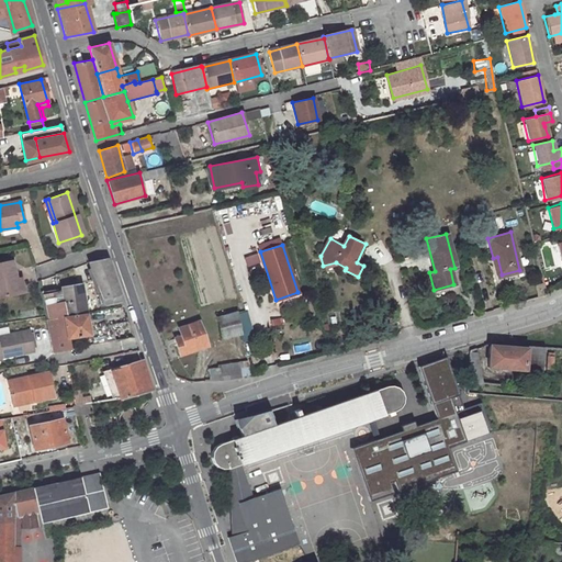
[(105,258),(88,261),(103,299),(105,298),(119,295),(105,258)]
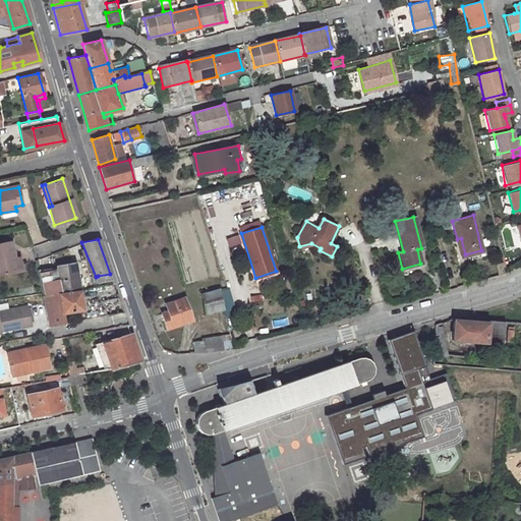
[(10,241),(0,242),(0,274),(16,272),(13,257),(10,241)]
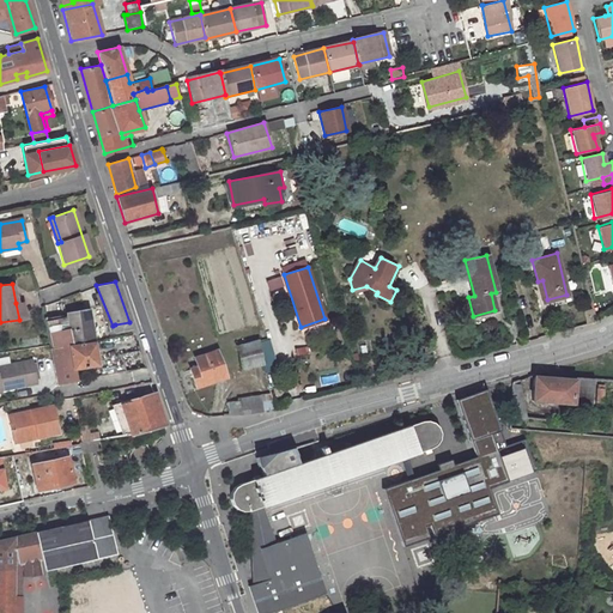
[(23,302),(16,303),(19,320),(26,317),(23,302)]
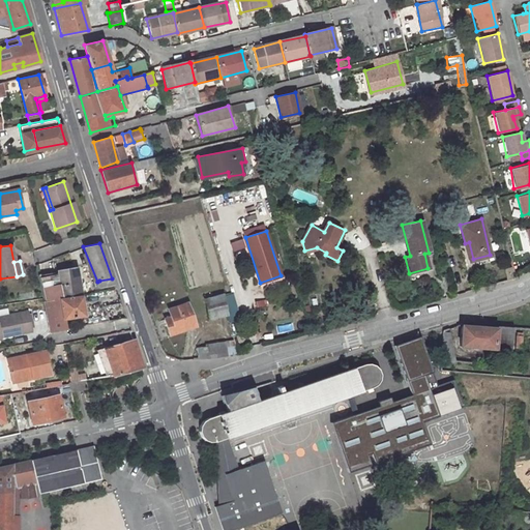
[(76,268),(58,271),(62,297),(43,301),(80,296),(76,268)]
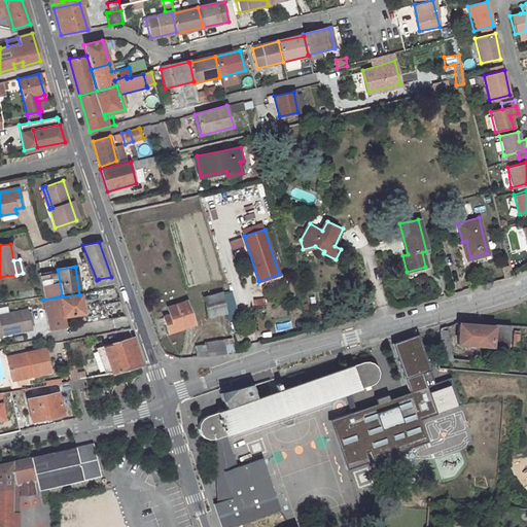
[(111,277),(99,279),(104,286),(113,284),(111,277)]
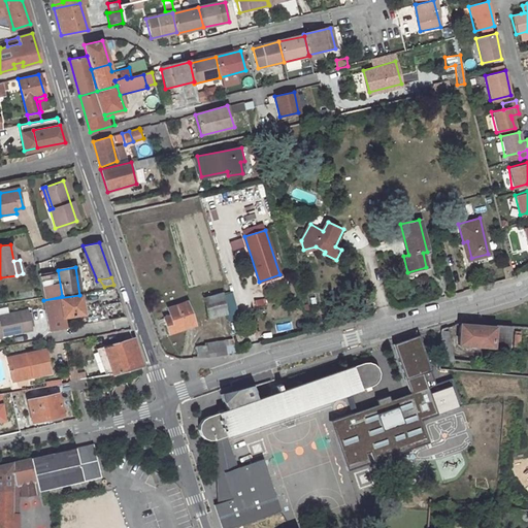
[(221,293),(204,298),(207,315),(208,317),(226,312),(221,293)]
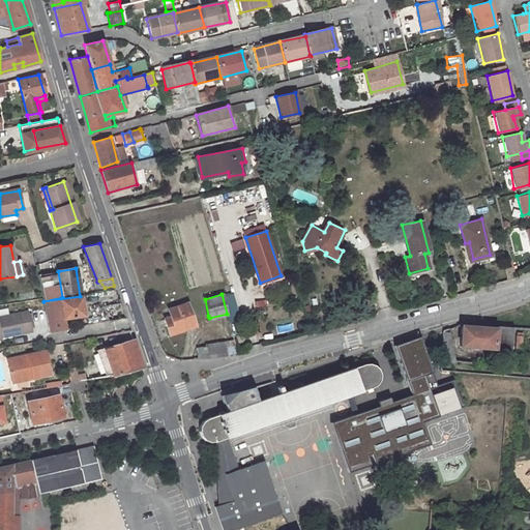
[(80,296),(43,301),(50,332),(65,330),(62,319),(83,315),(80,296)]
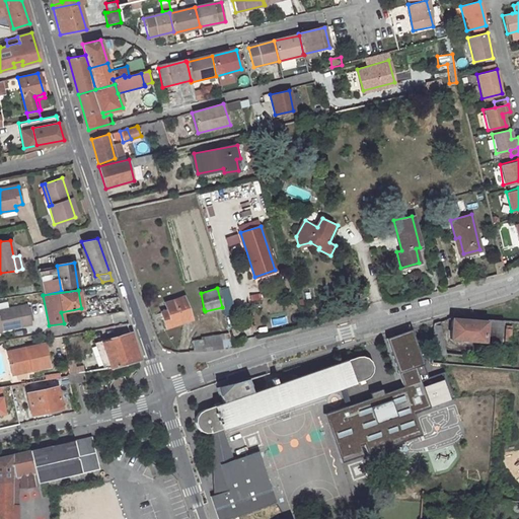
[(118,296),(104,299),(106,314),(123,311),(118,296)]
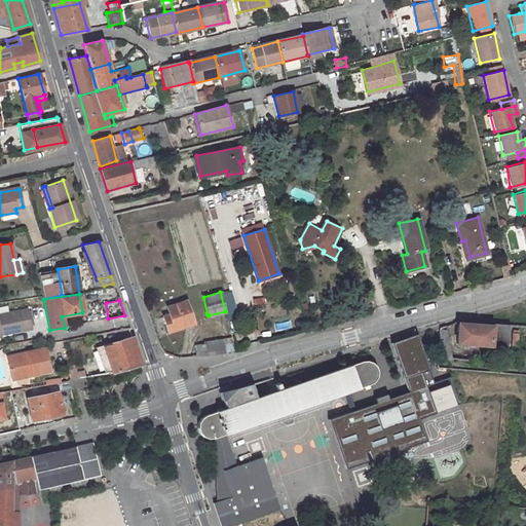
[(186,300),(166,306),(170,313),(171,318),(164,321),(168,331),(193,324),(186,300)]
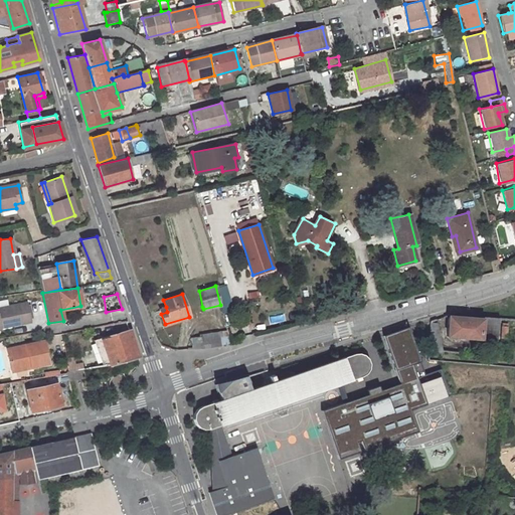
[(0,325),(29,319),(25,300),(0,305),(0,325)]
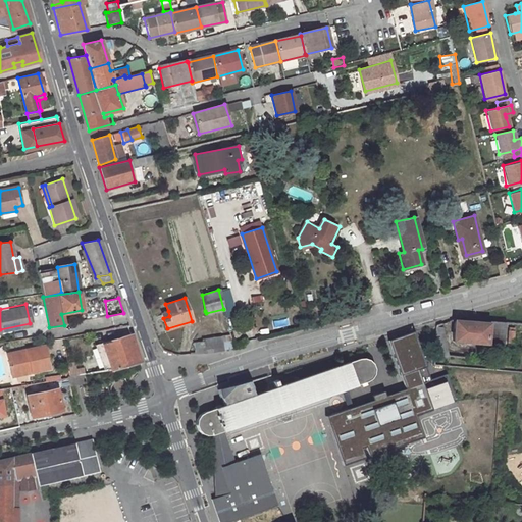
[(488,322),(488,324),(454,322),(453,343),(487,345),(487,333),(504,334),(505,323),(488,322)]
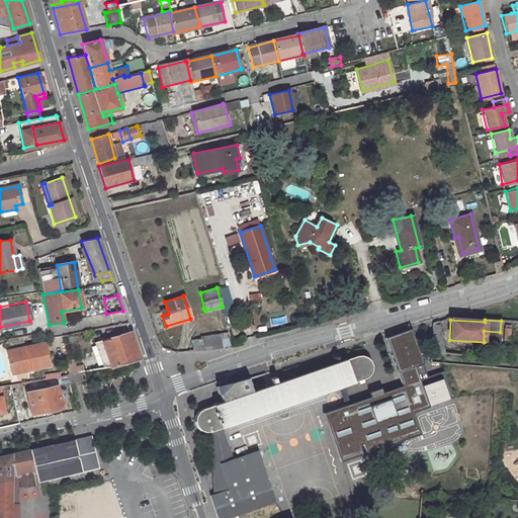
[(218,327),(202,329),(203,338),(193,340),(194,350),(208,349),(221,347),(218,327)]
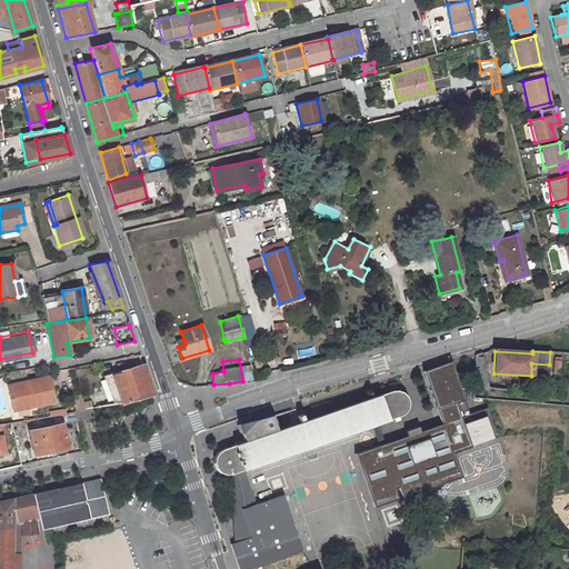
[(143,365),(111,373),(121,403),(152,393),(143,365)]
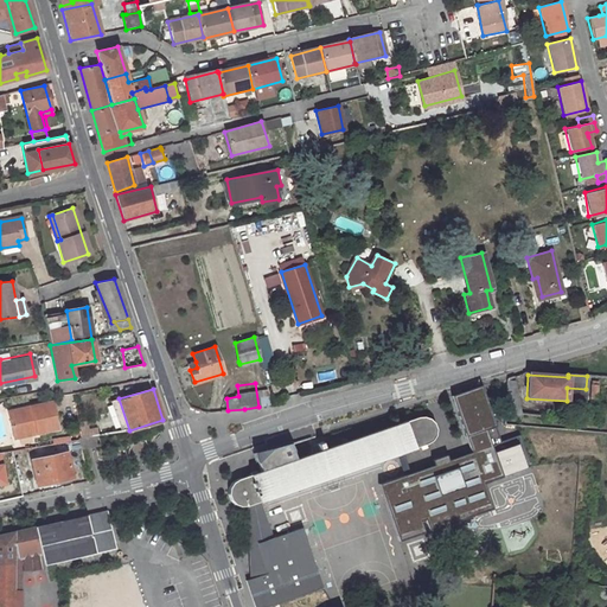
[(466,438),(453,403),(478,395),(477,390),(447,400),(461,440),(466,438)]
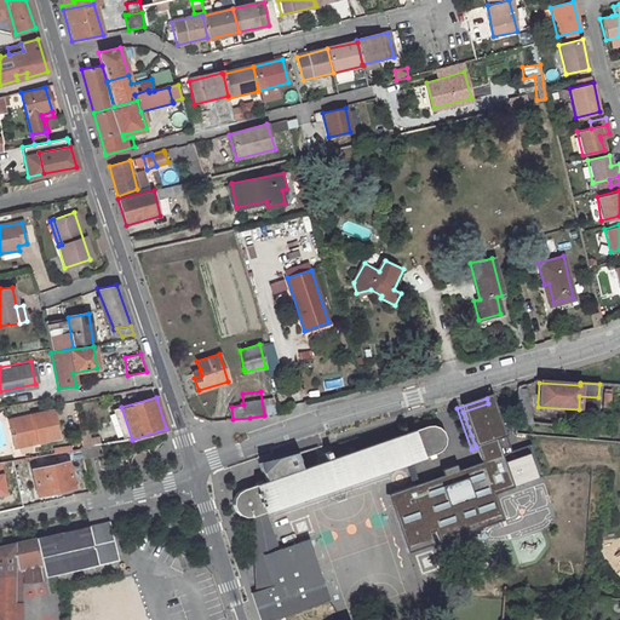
[(409,489),(385,498),(403,549),(428,540),(425,534),(430,533),(432,539),(457,530),(459,535),(472,530),(471,526),(495,517),(489,498),(507,491),(497,459),(507,457),(506,455),(488,403),(463,412),(476,447),(471,449),(477,466),(453,474),(451,469),(437,474),(440,478),(415,487),(409,489)]
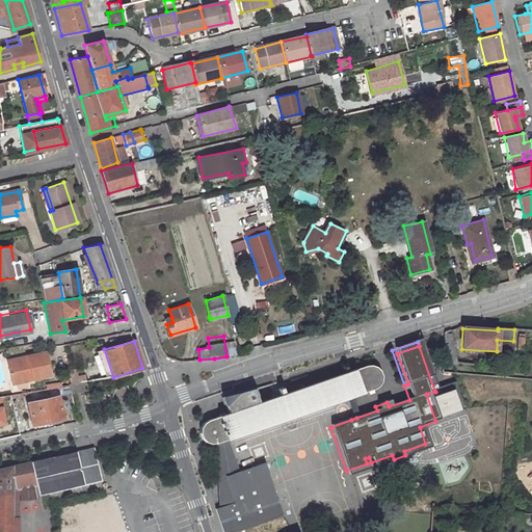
[(113,377),(104,349),(96,351),(106,378),(113,377)]
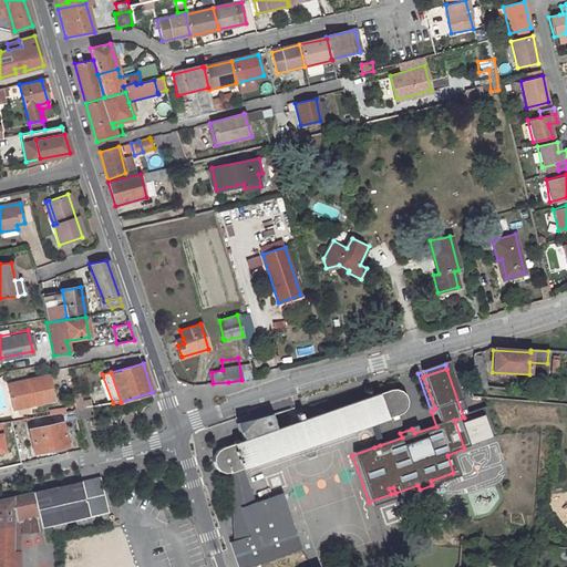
[(29,382),(8,387),(12,408),(52,400),(48,374),(28,378),(29,382)]
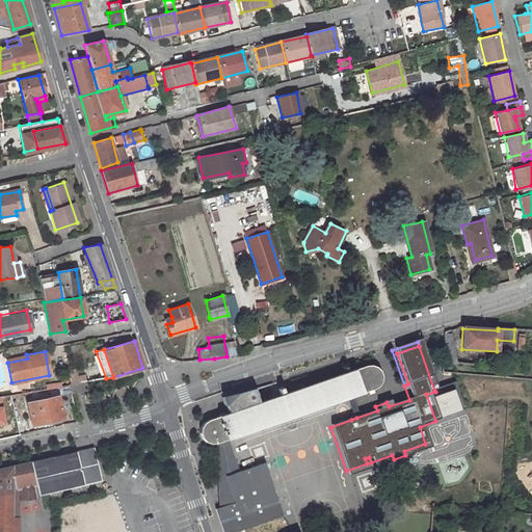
[(218,417),(211,419),(203,425),(200,429),(200,433),(202,441),(206,444),(212,446),(217,445),(220,510),(216,511),(223,531),(242,531),(284,517),(265,464),(239,474),(228,441),(345,400),(350,399),(374,391),(377,388),(380,383),(381,378),(380,372),(376,368),(371,366),(365,366),(285,394),(283,387),(277,389),(280,396),(259,403),(254,389),(223,398),(229,414),(219,417),(219,416),(218,416),(218,417)]
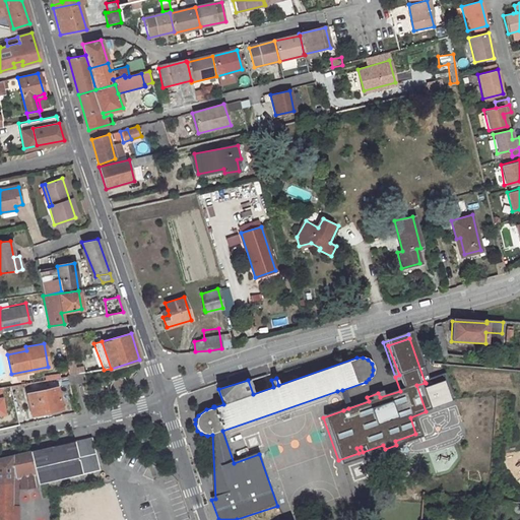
[(60,376),(48,378),(50,386),(64,383),(63,381),(68,380),(67,375),(60,376)]
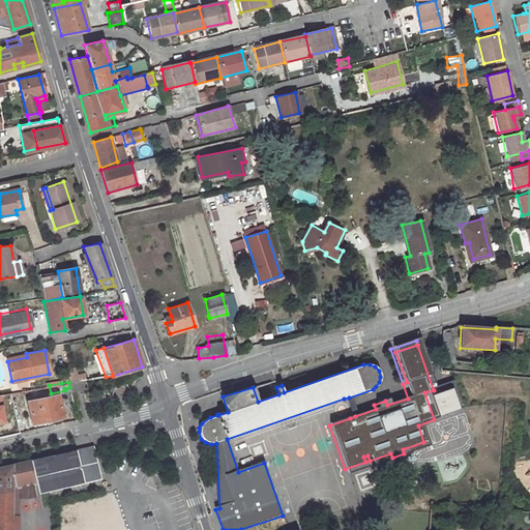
[(424,392),(434,419),(459,411),(449,383),(433,389),(434,390),(424,392)]
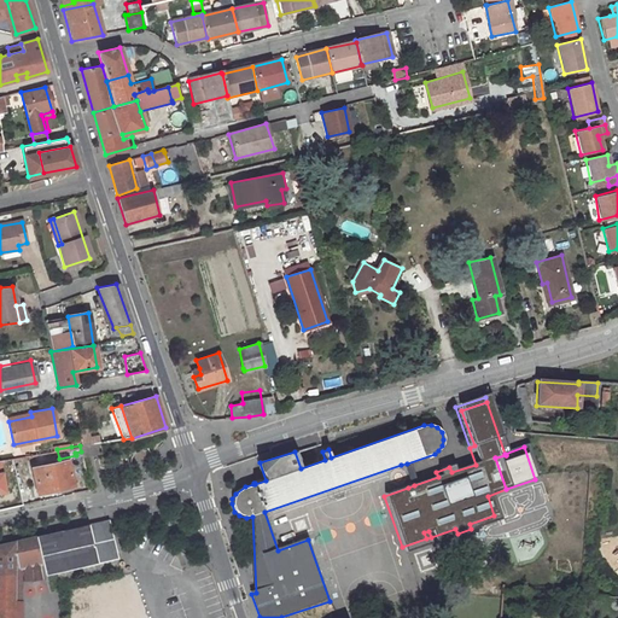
[(54,450),(35,453),(36,462),(59,459),(57,449),(54,450)]
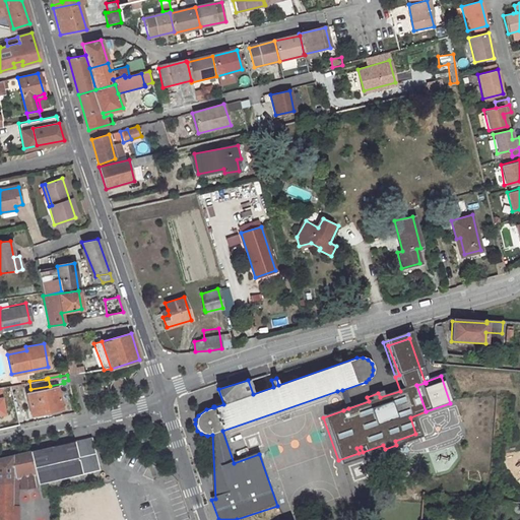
[(56,388),(27,394),(31,415),(61,408),(56,388)]
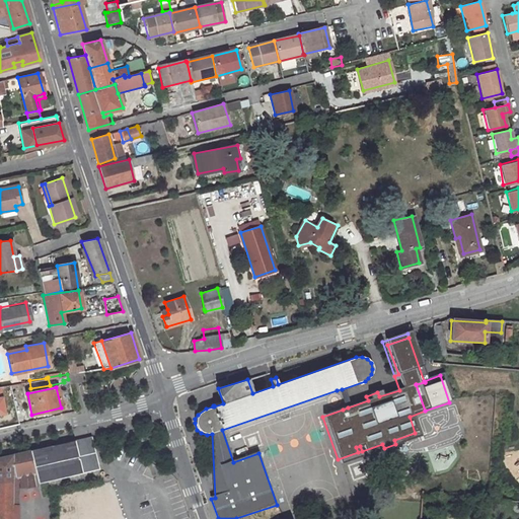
[(342,389),(337,390),(343,410),(348,408),(342,389)]
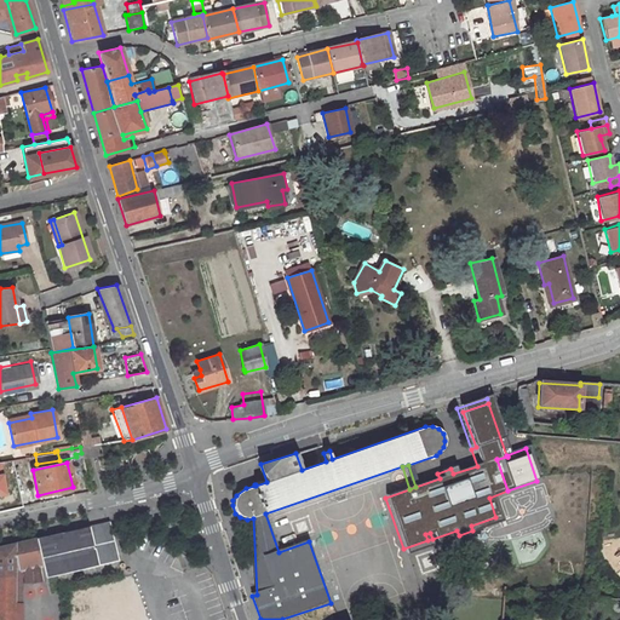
[(471,526),(472,530),(498,522),(495,517),(471,526)]
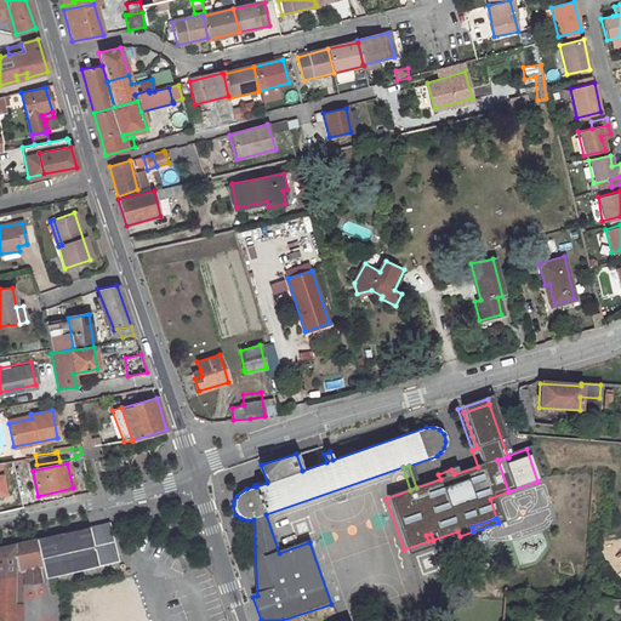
[(36,541),(45,579),(56,576),(118,562),(109,524),(36,541)]
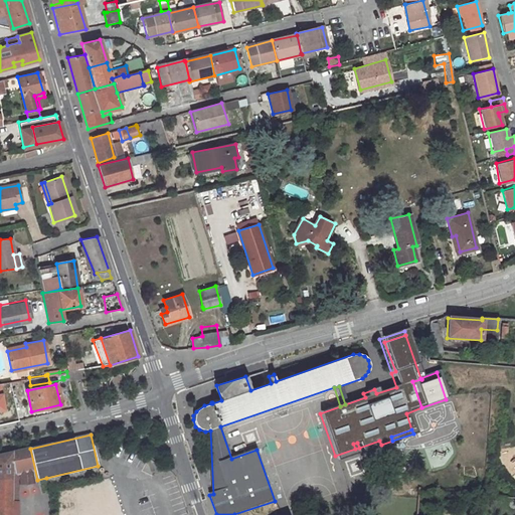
[(379,441),(359,448),(360,452),(381,445),(379,441)]
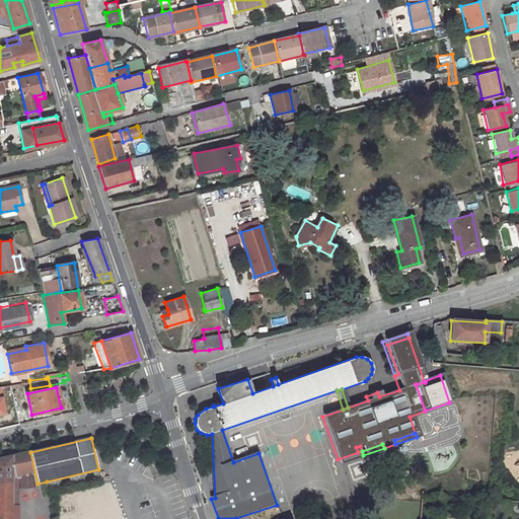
[(38,484),(30,452),(0,459),(0,518),(16,518),(16,512),(10,511),(10,506),(17,506),(17,486),(27,486),(38,484)]
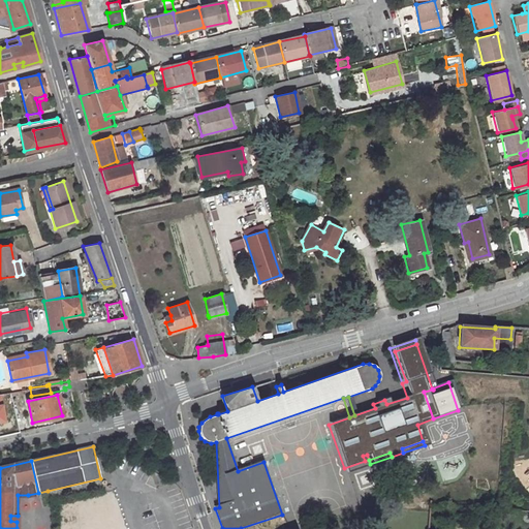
[(365,461),(344,468),(345,473),(367,466),(365,461)]
